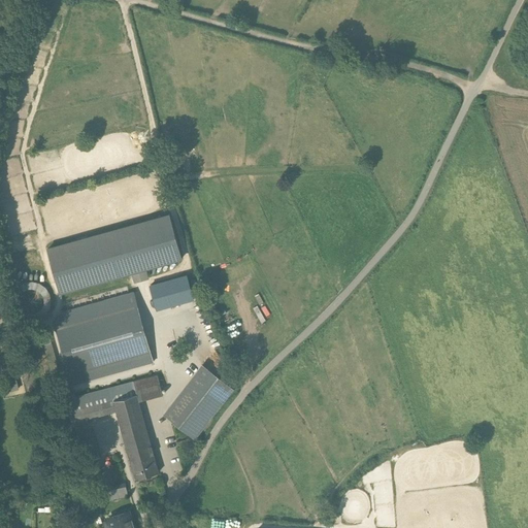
[(168,216),(48,250),(61,293),(180,259),(168,216)]
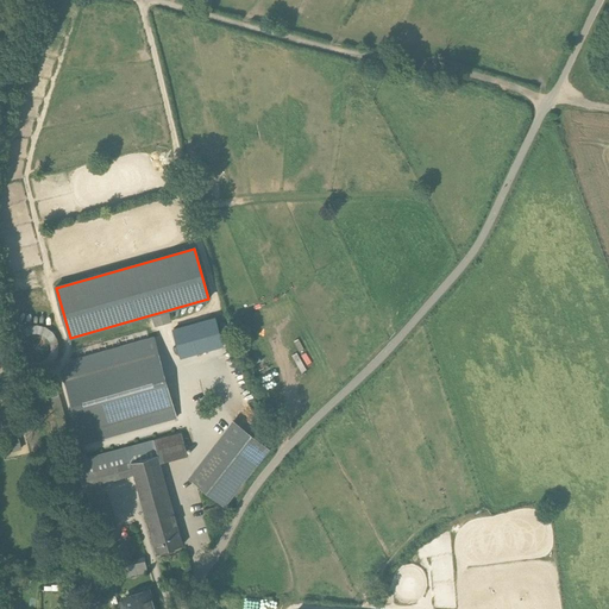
[(214,319),(174,331),(181,358),(223,346),(214,319)]
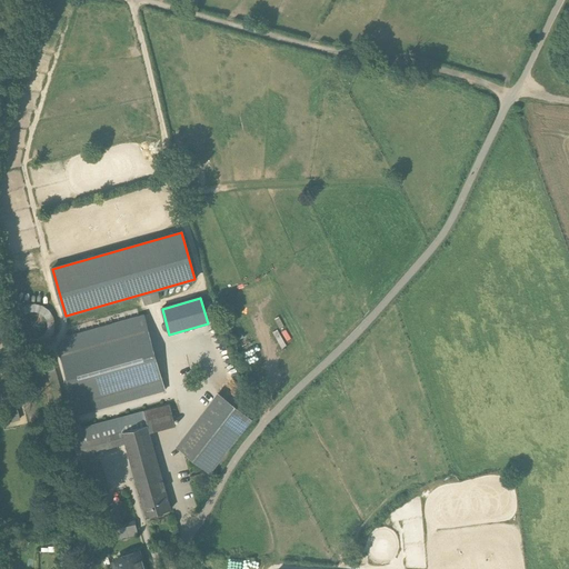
[(108,322),(139,312),(137,308),(107,318),(108,322)]
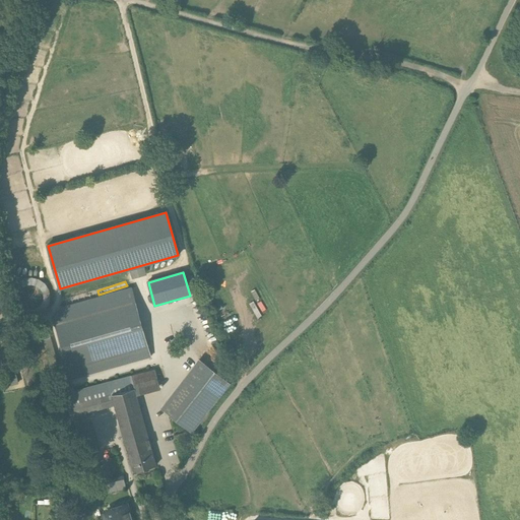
[(135,303),(55,326),(70,380),(150,356),(147,345),(135,303)]
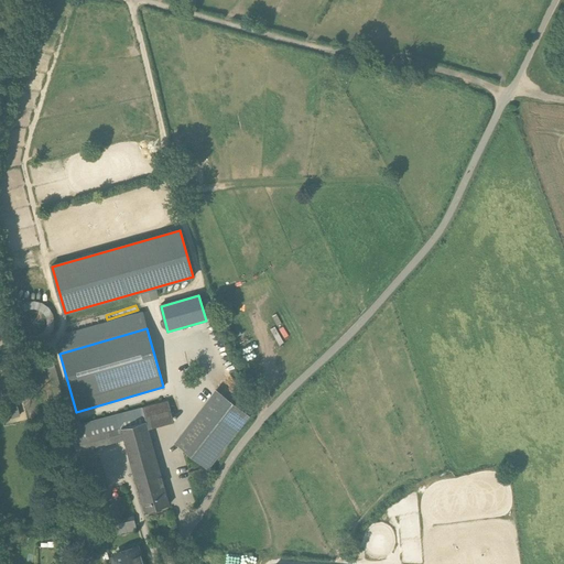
[(217,391),(176,443),(207,468),(248,415),(217,391)]
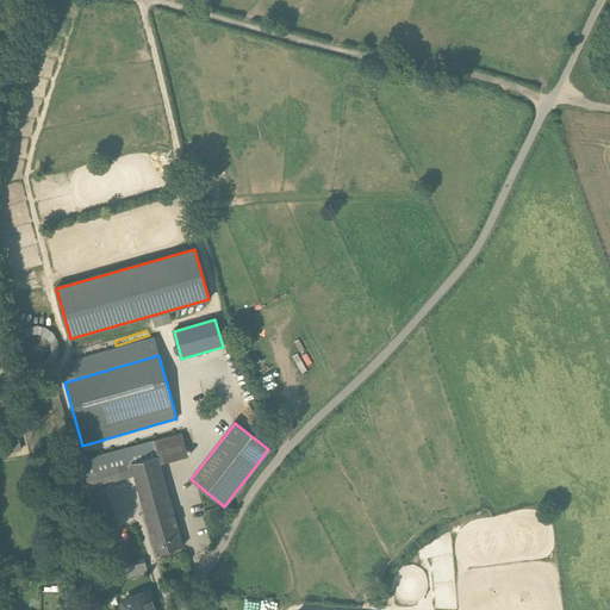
[(181,434),(154,441),(159,456),(160,465),(188,456),(181,434)]
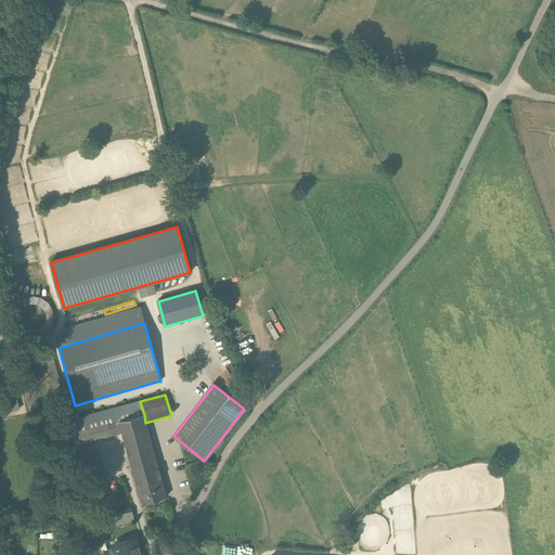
[(121,427),(119,422),(144,415),(140,401),(76,418),(81,438),(121,427)]
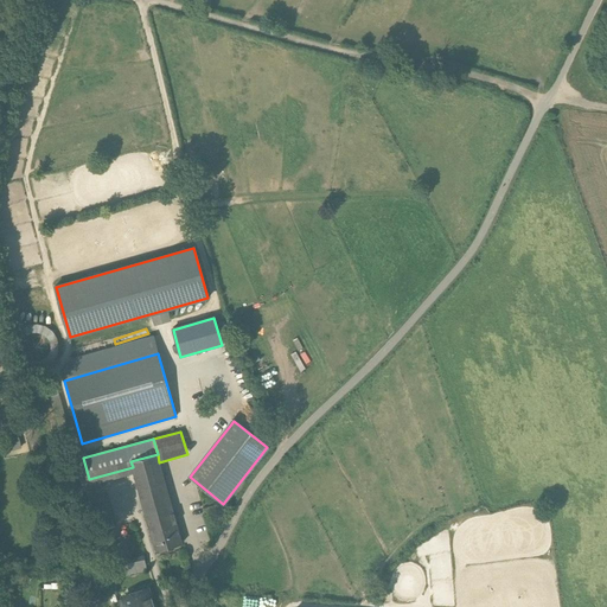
[(158,454),(131,461),(133,467),(138,489),(165,481),(159,462),(158,454)]
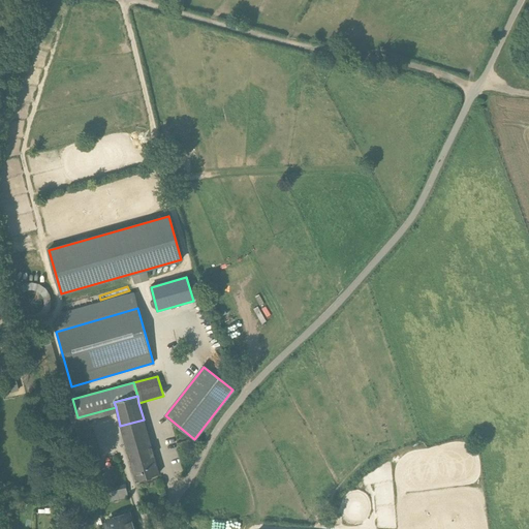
[(144,419),(120,426),(130,462),(154,456),(144,419)]
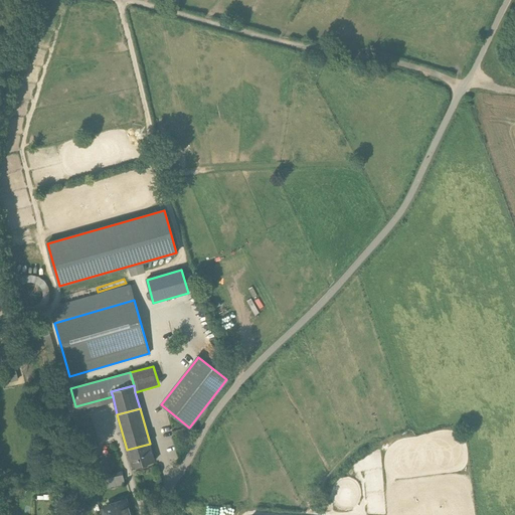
[(93,418),(81,419),(81,428),(88,428),(89,437),(94,437),(93,418)]
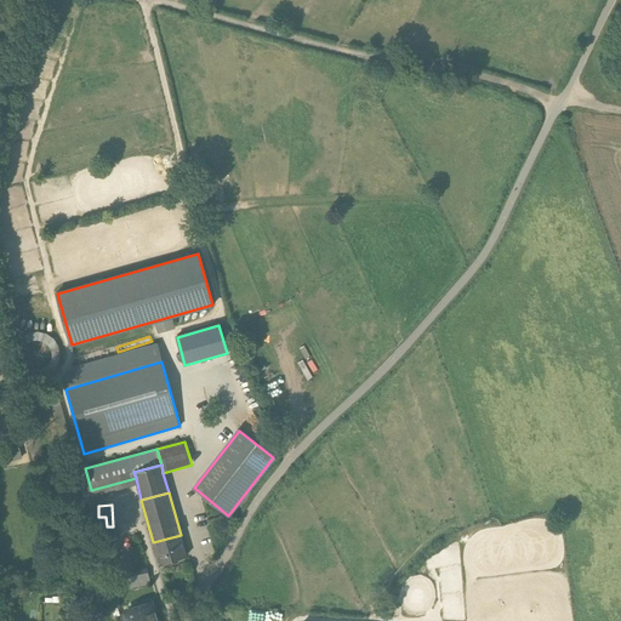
[(220,517),(208,520),(209,527),(222,523),(220,517)]
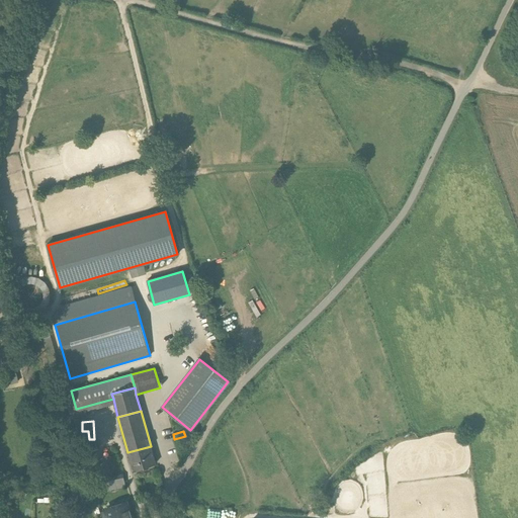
[(151,446),(127,452),(133,470),(155,464),(151,446)]
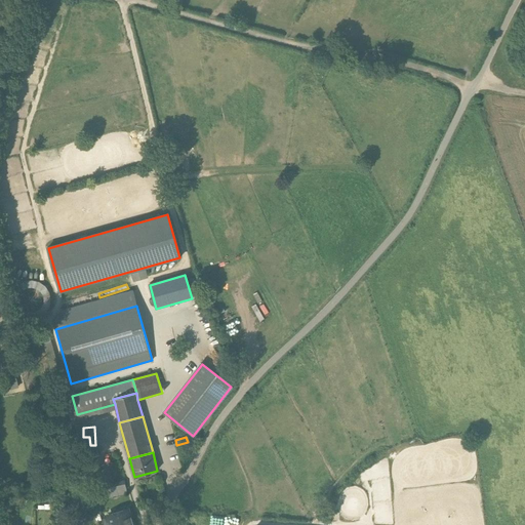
[(94,472),(101,498),(127,492),(124,481),(110,484),(107,470),(94,472)]
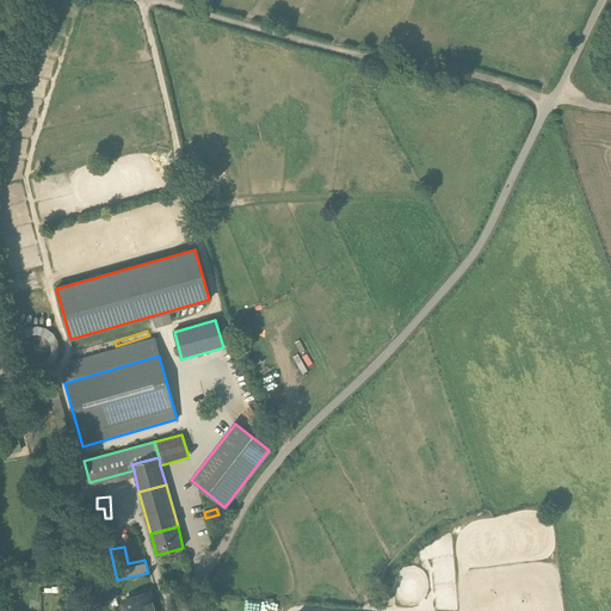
[(154,610),(148,593),(124,599),(127,608),(122,610),(154,610)]
